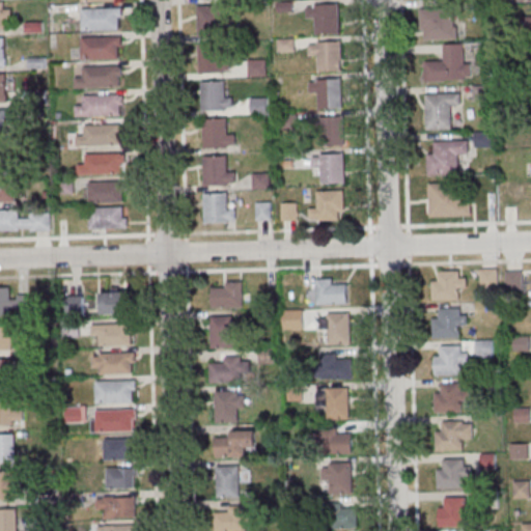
[(0,30),(10,30),(10,9),(6,9),(6,1),(0,1),(0,30)]
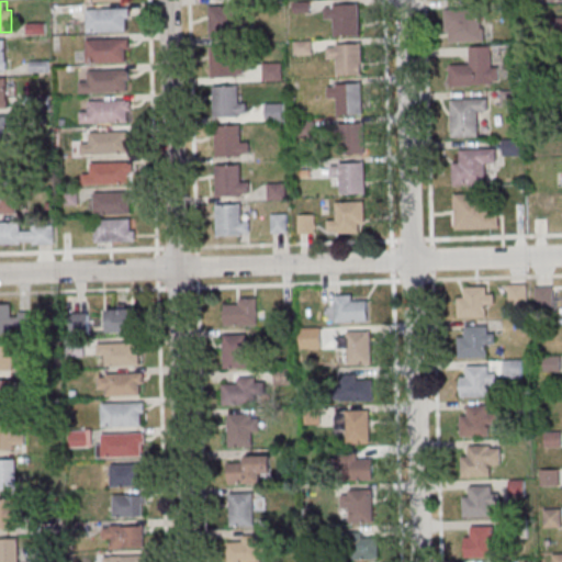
[(333,6),(358,4),(359,36),(334,37),(334,19),(324,20),(324,9),(333,8),(333,6)]
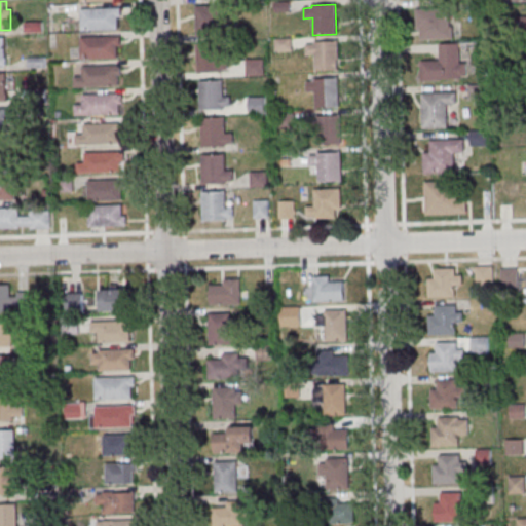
[(220,37),(196,37),(195,7),(218,6),(219,24),(226,24),(227,34),(220,34),(220,37)]
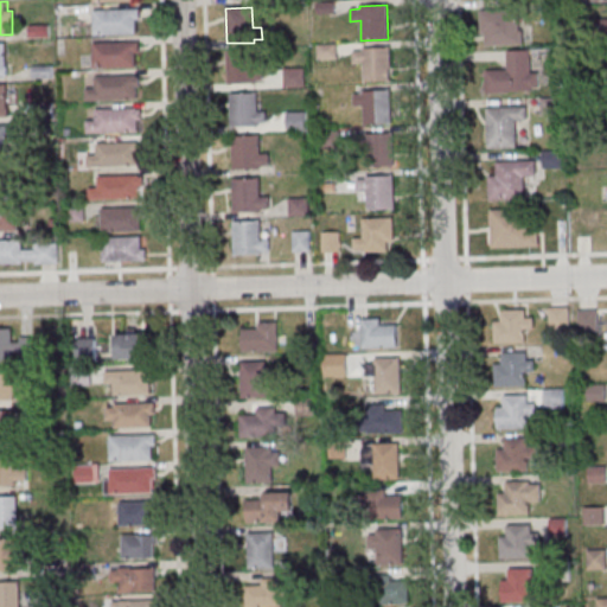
[(93,11),(139,10),(139,20),(135,20),(135,34),(93,36),(93,11)]
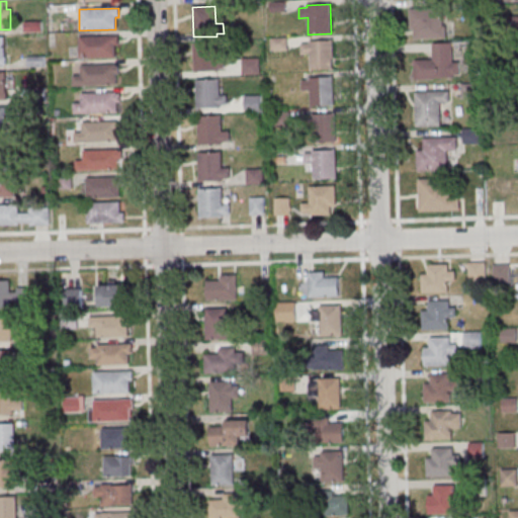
[(411,9),(411,39),(445,39),(445,8),(411,9)]
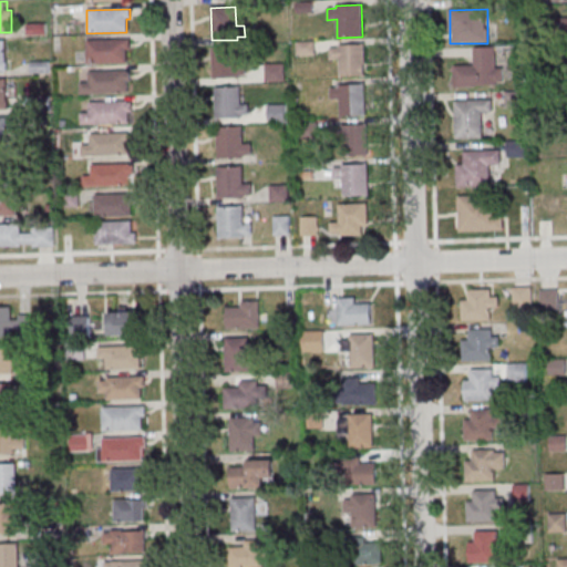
[(86,41),(130,39),(130,50),(126,50),(126,63),(86,64),(86,41)]
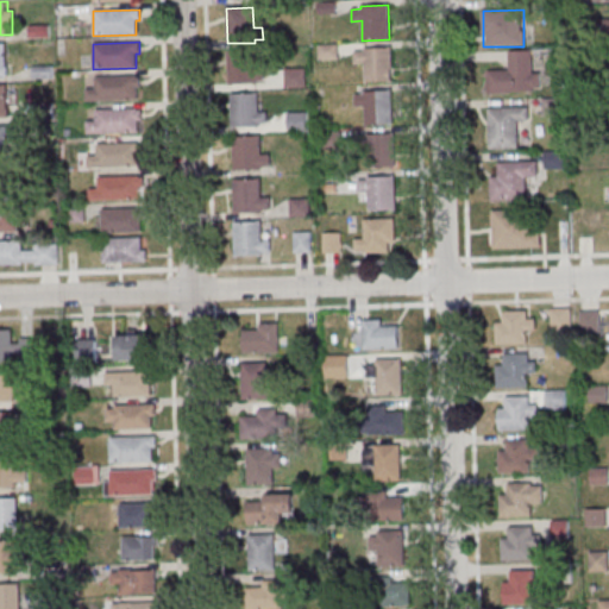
[(364,49),(391,48),(391,82),(365,83),(364,64),(355,64),(355,52),(364,51),(364,49)]
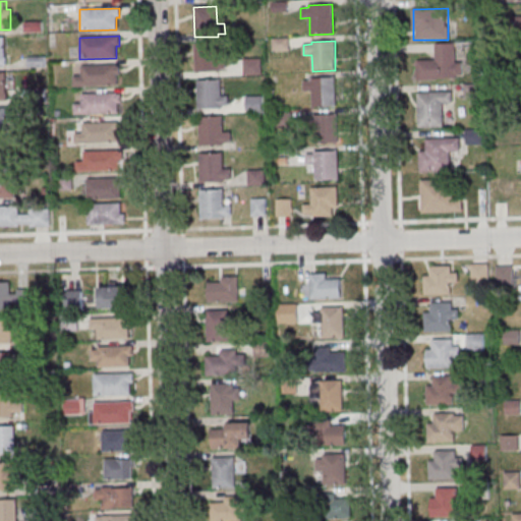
[(219,73),(195,73),(194,44),(217,43),(218,60),(225,60),(226,70),(219,70),(219,73)]
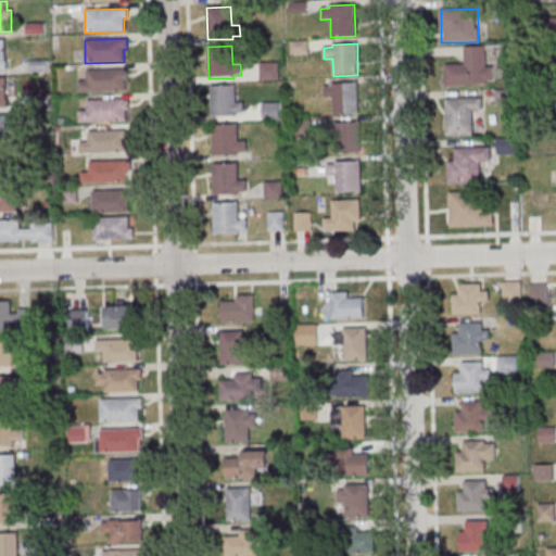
[(494,66),(489,66),(489,47),(466,47),(466,64),(446,64),(446,85),(494,84),(494,66)]
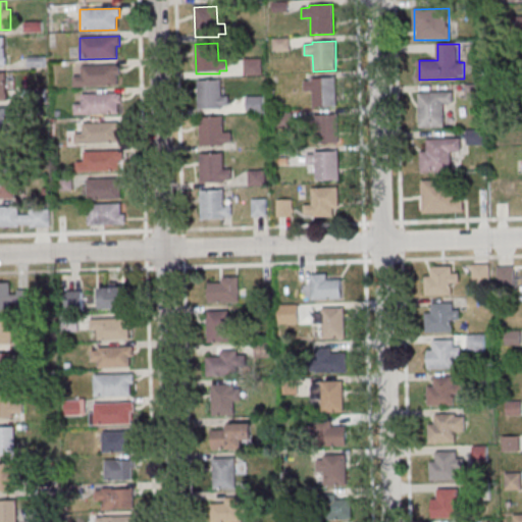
[(80,66),(119,64),(120,74),(116,74),(117,86),(81,88),(80,66)]
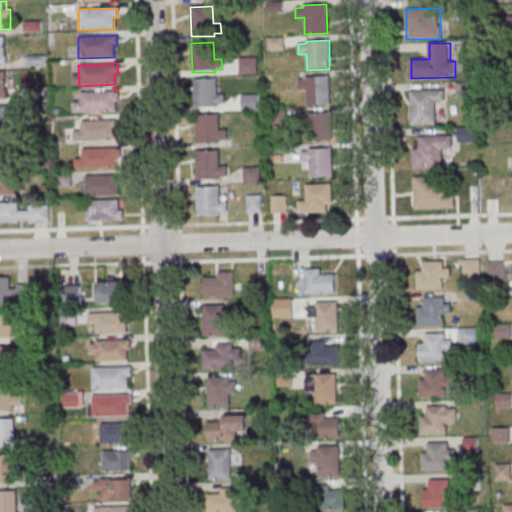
[(306,77),(329,76),(330,105),(307,106),(307,90),(298,90),(298,80),(306,79),(306,77)]
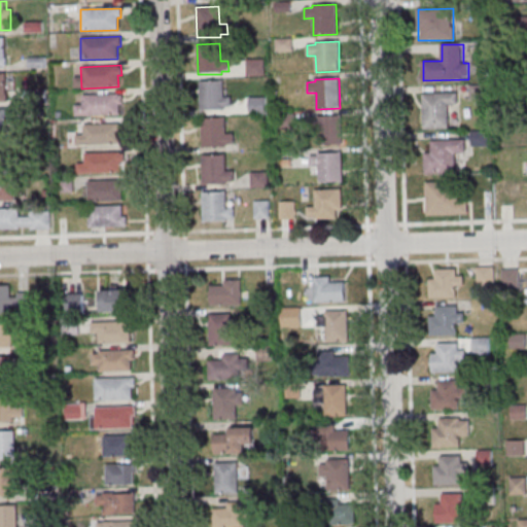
[(224,110),(201,111),(200,81),(222,80),(223,98),(231,97),(232,107),(224,108),(224,110)]
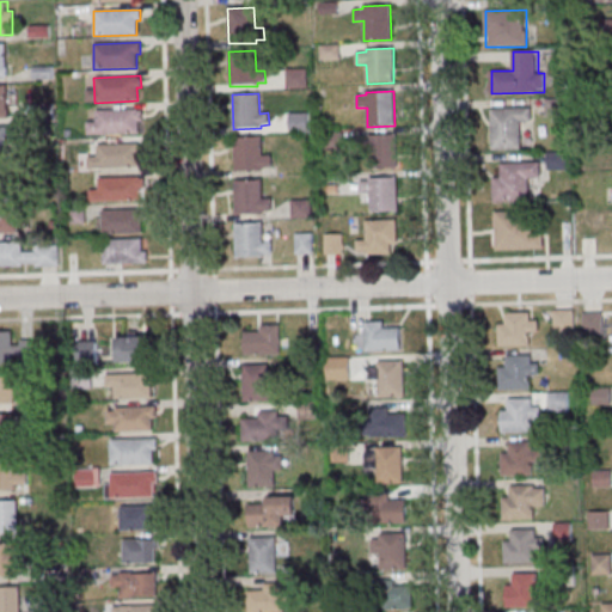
[(532,108),(493,108),(493,150),(521,150),(521,122),(532,122),(532,108)]
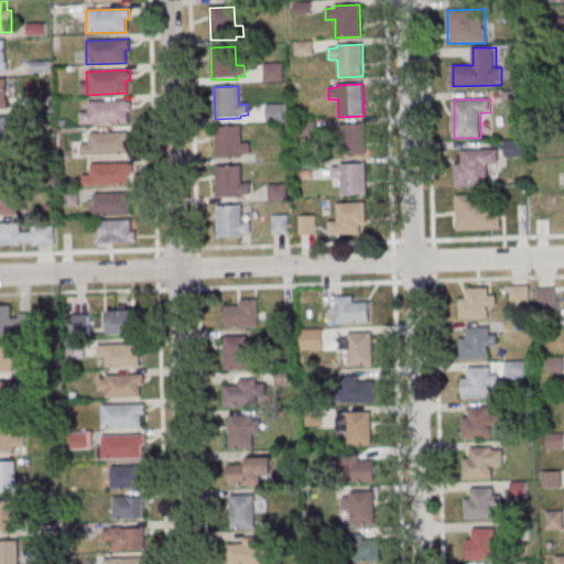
[(87,101),(131,100),(131,110),(128,110),(128,123),(88,125),(87,101)]
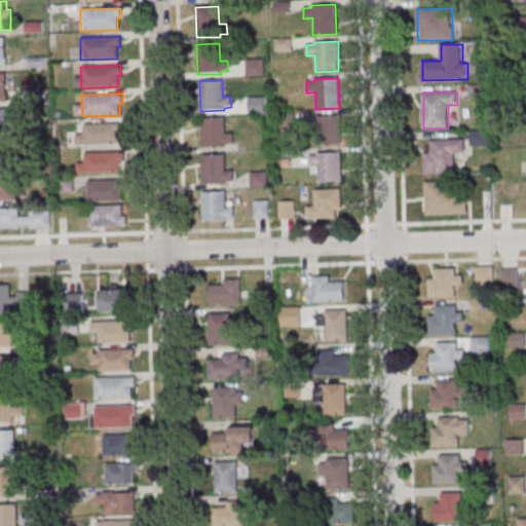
[(8,109),(0,108),(0,139),(8,139),(8,109)]
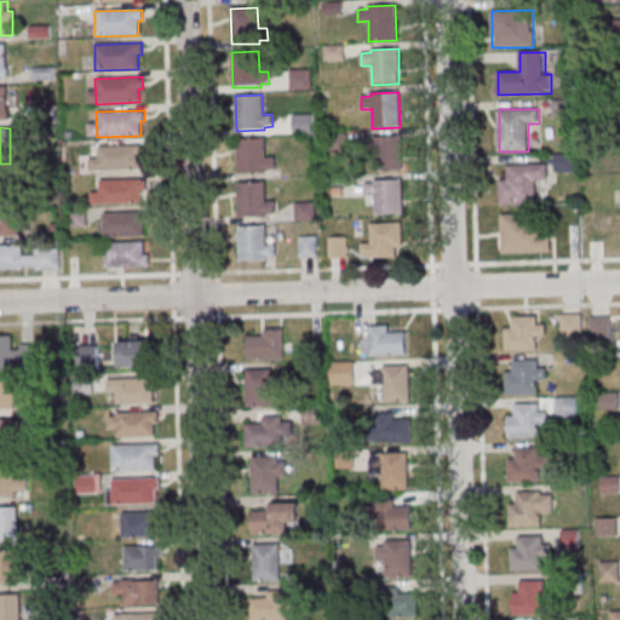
[(373,137),(401,137),(402,172),(374,172),(374,153),(363,153),(363,141),(373,141),(373,137)]
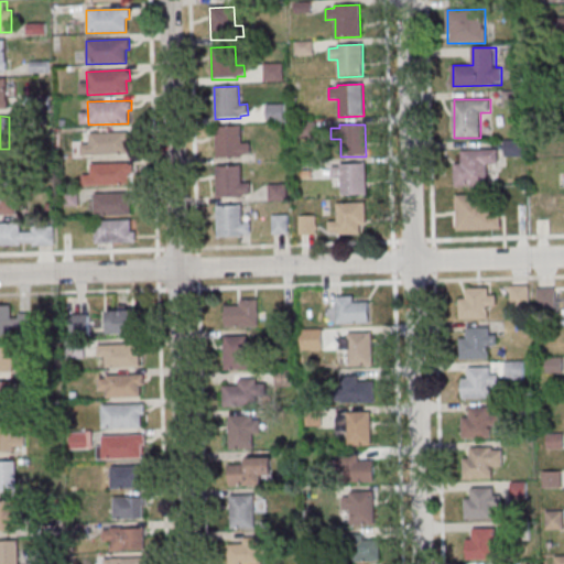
[(243,159),(218,160),(217,127),(241,127),(241,144),(250,144),(250,155),(243,155),(243,159)]
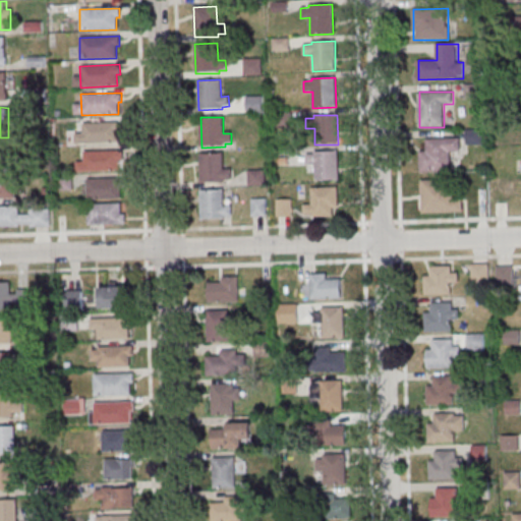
[(80,123),(121,122),(121,131),(118,131),(118,143),(81,145),(80,123)]
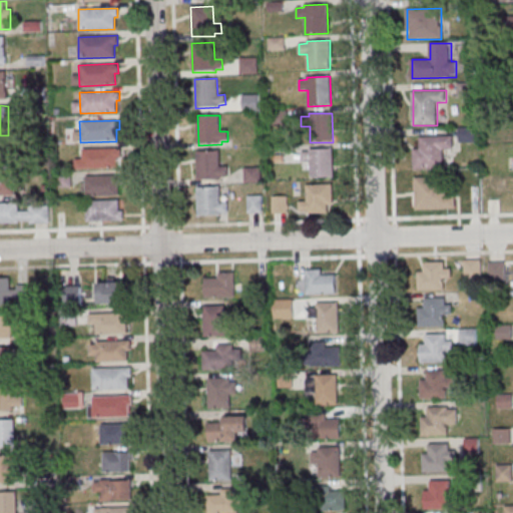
[(460,127),(460,141),(477,141),(477,127),(460,127)]
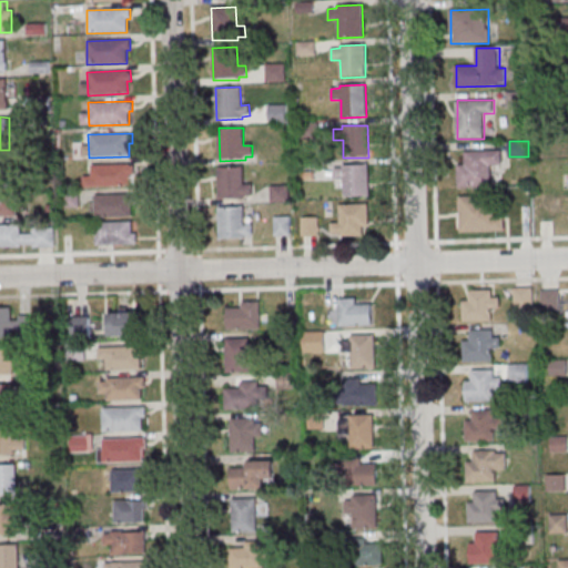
[(459,163),(459,186),(492,186),(492,164),(503,164),(503,151),(467,151),(467,163),(459,163)]
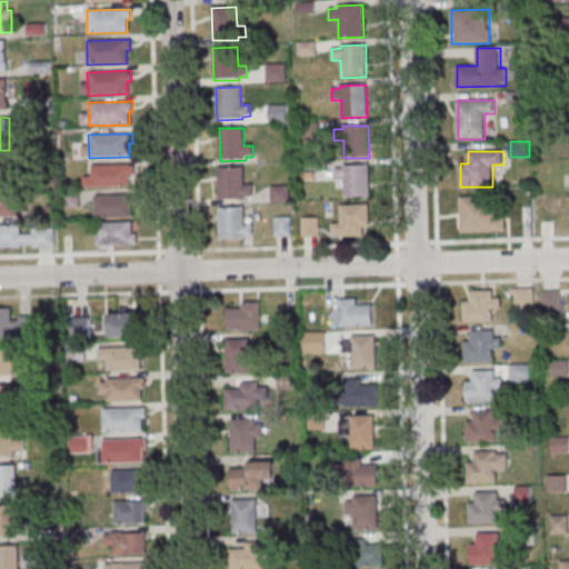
[(0,157),(9,157),(10,188),(0,188),(0,157)]
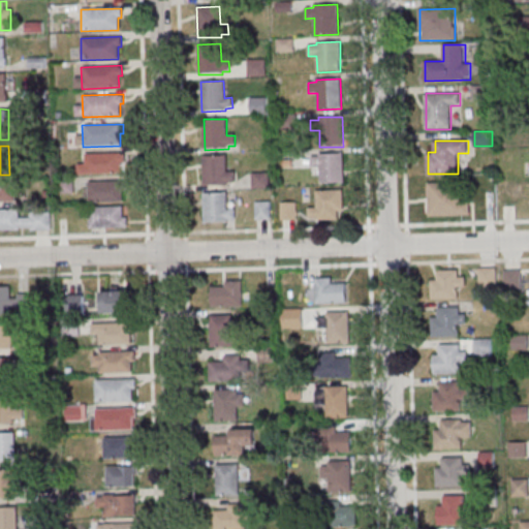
[(85,154),(125,152),(125,162),(122,162),(122,175),(76,176),(76,164),(85,164),(85,154)]
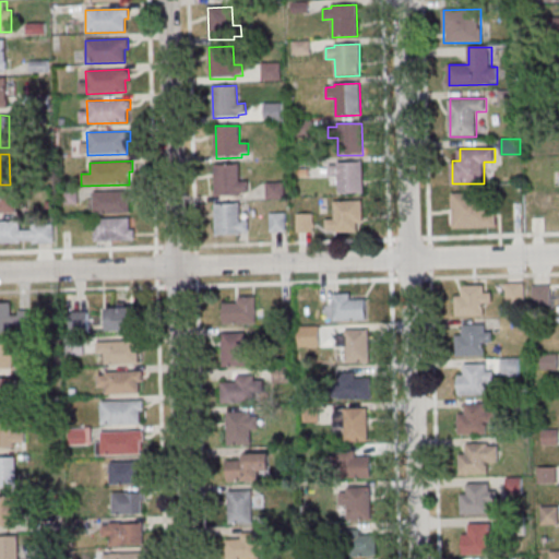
[(337,163),(363,163),(363,194),(339,195),(337,177),(329,178),(329,166),(337,166),(337,163)]
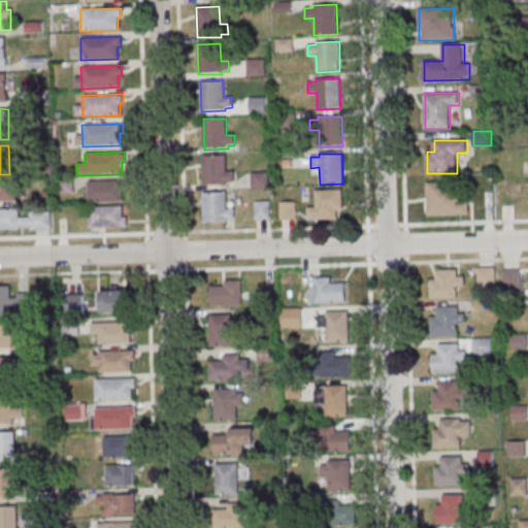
[(228,186),(203,186),(202,156),(225,155),(226,172),(234,172),(234,183),(227,183),(228,186)]
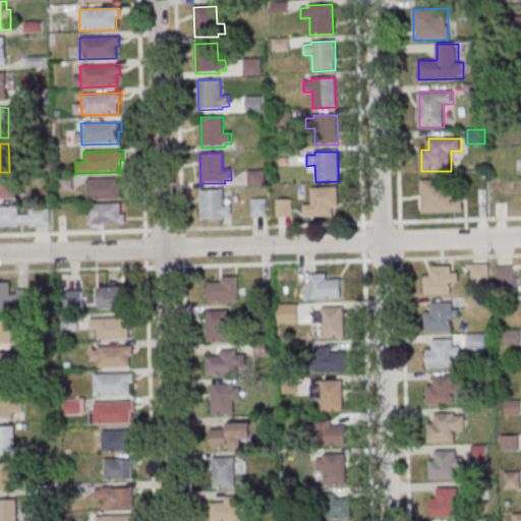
[(266,170),(250,170),(250,185),(266,185),(266,170)]
